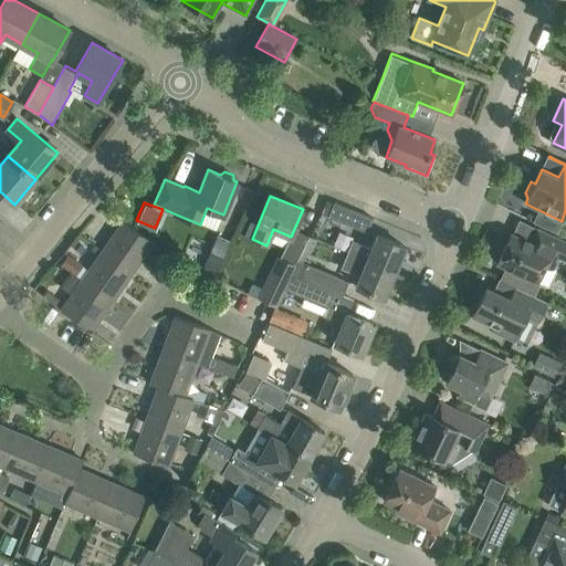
[(367,232),(373,218),(334,202),(328,217),(367,232)]
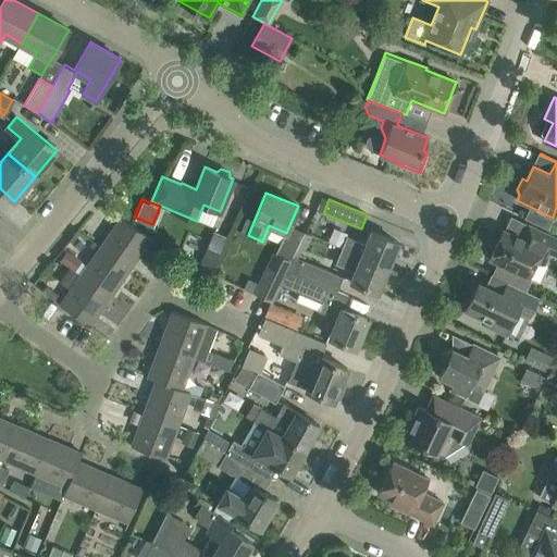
[(100,247),(131,268),(151,239),(121,218),(100,247)]
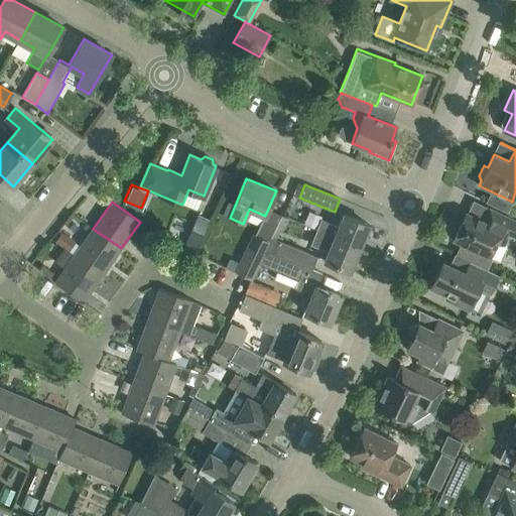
[(489,257),(497,240),(504,244),(508,234),(515,237),(515,221),(489,208),(483,221),(466,213),(453,240),(489,257)]
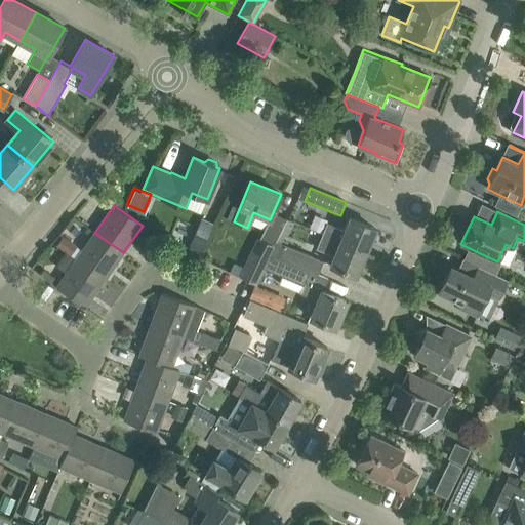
[(326,224),(322,235),(367,252),(376,230),(349,217),(344,231),(326,224)]
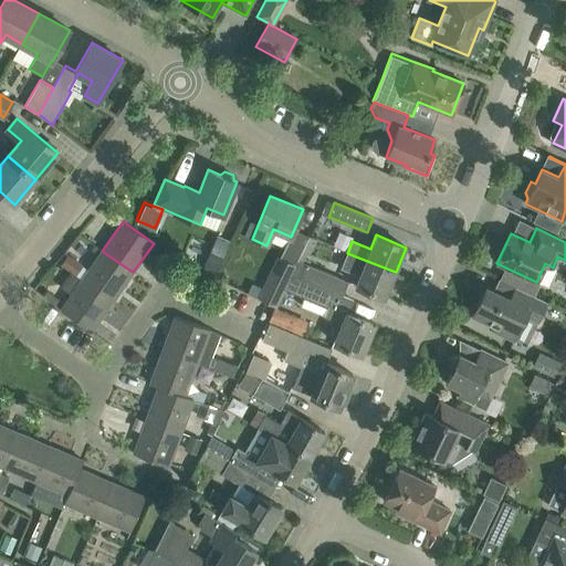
[(216,273),(230,241),(219,236),(210,258),(211,258),(206,269),(216,273)]
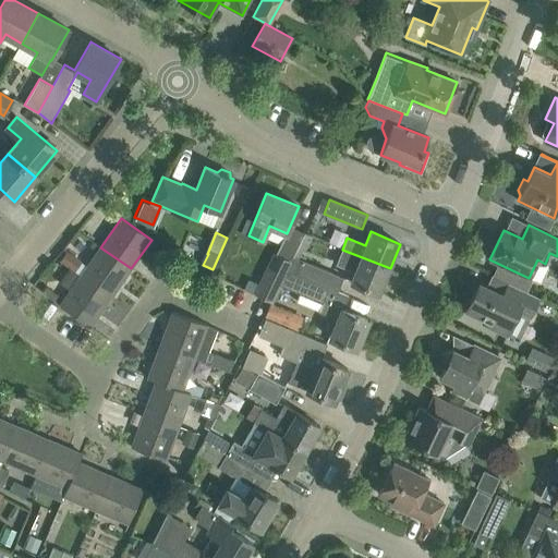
[(343,276),(299,257),(302,251),(305,252),(312,237),(304,232),(291,259),(286,269),(338,291),(343,276)]
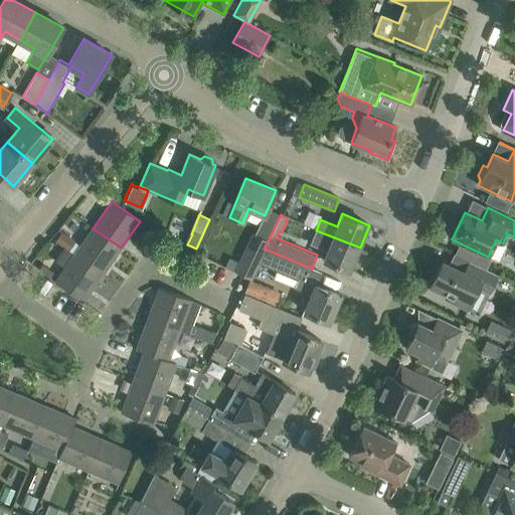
[(102,275),(121,247),(93,228),(73,254),(102,275)]
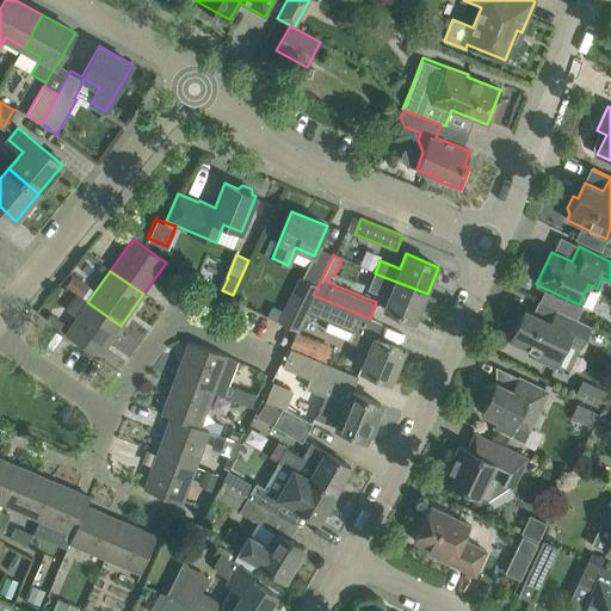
[(415,321),(427,294),(375,273),(368,290),(388,297),(383,308),(415,321)]
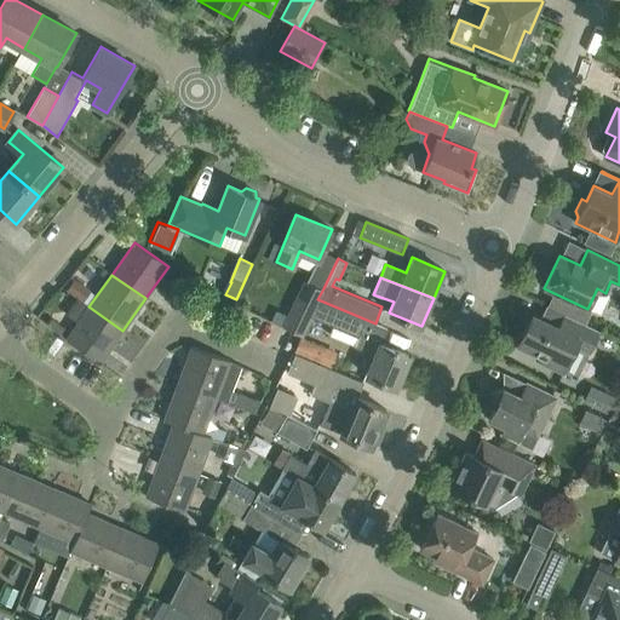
[(305,279),(282,327),(292,331),(299,334),(302,336),(303,336),(311,316),(310,315),(317,299),(323,288),(305,279)]
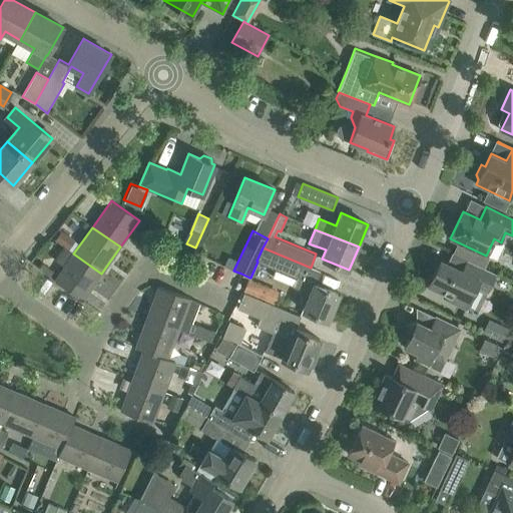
[(63,231),(57,239),(69,247),(75,240),(63,231)]
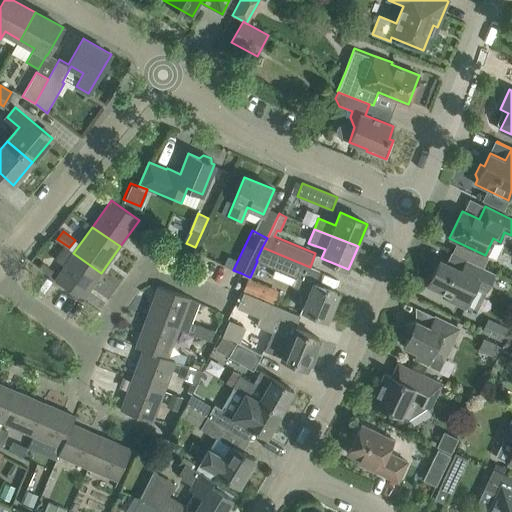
[(262,247),(256,260),(257,261),(266,265),(275,269),(271,276),(292,285),(291,286),(309,294),(302,310),(326,320),(338,293),(315,284),(320,271),(310,267),(262,247)]
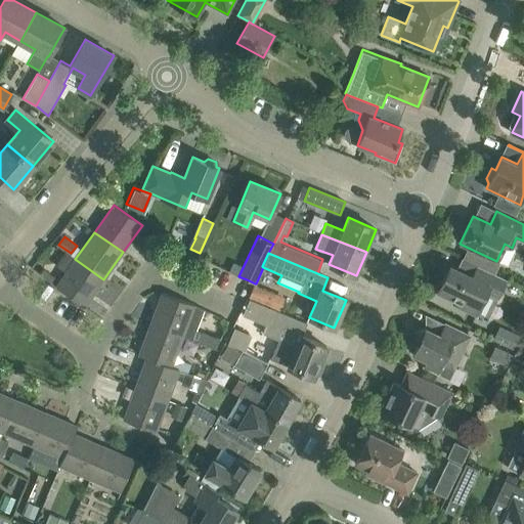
[(85,306),(103,279),(75,259),(56,287),(85,306)]
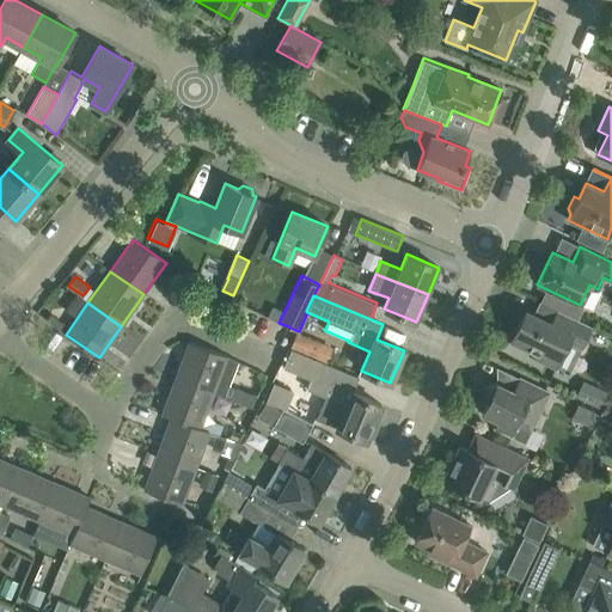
[(551,323),(525,311),(510,341),(537,353),(534,357),(556,368),(568,343),(581,349),(592,326),(557,310),(551,323)]
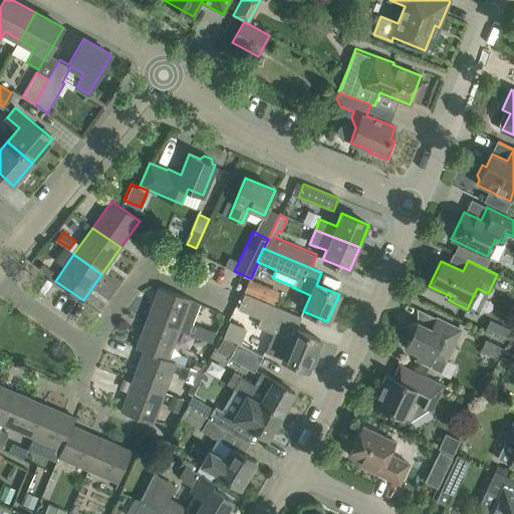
[(248,277),(242,292),(263,301),(269,286),(252,279),(250,278),(248,277)]
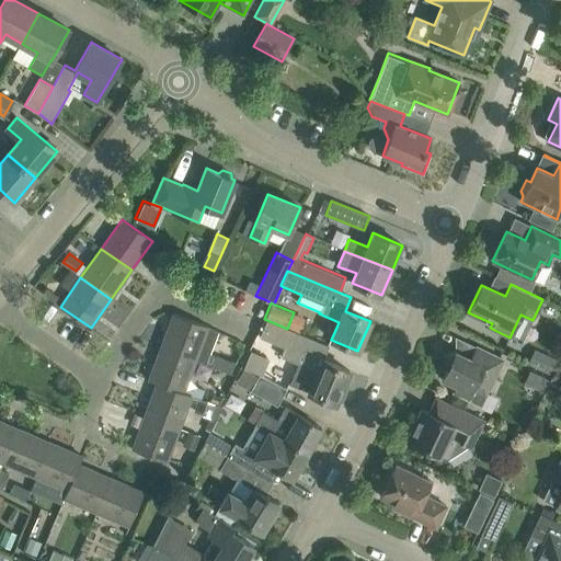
[(195,359),(208,327),(173,313),(161,346),(195,359)]
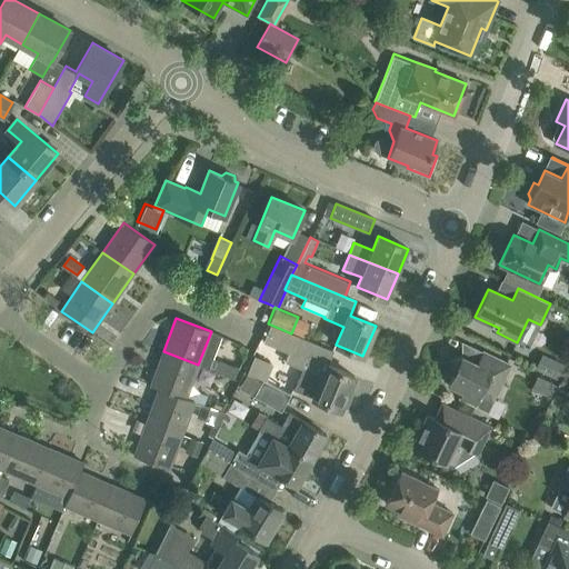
[(327,365),(333,351),(296,336),(285,362),(305,370),(297,389),(292,388),(292,389),(340,409),(342,406),(347,407),(351,396),(348,392),(355,377),(327,365)]
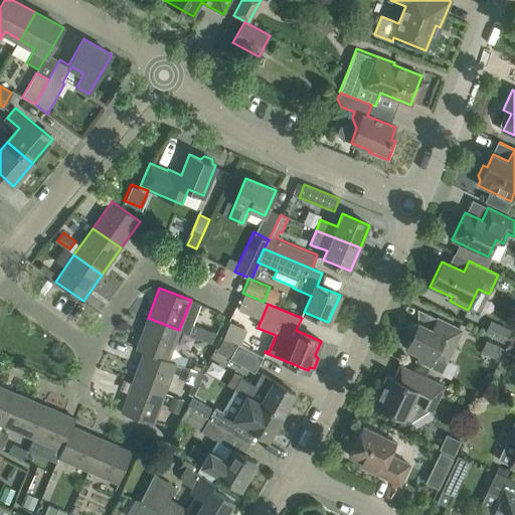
[(170,356),(179,330),(148,318),(136,349),(144,352),(168,361),(170,356)]
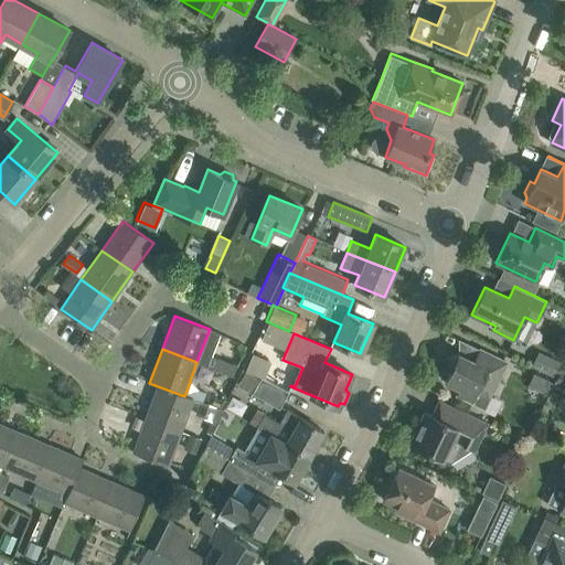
[(478,350),(473,360),(458,353),(446,358),(450,370),(445,382),(459,388),(456,394),(472,402),(471,404),(484,409),(493,390),(507,361),(479,349),(478,350)]
